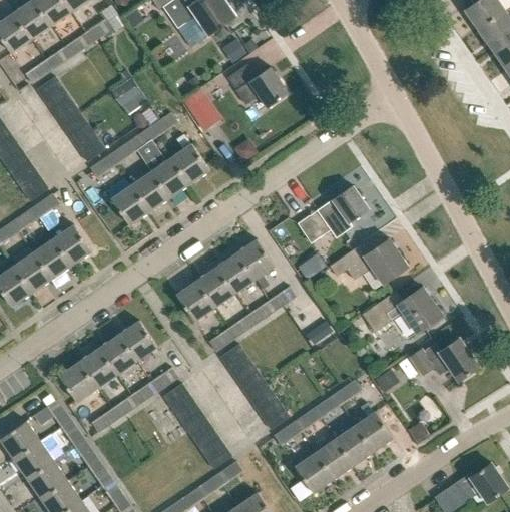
[(13,13),(31,39),(50,26),(33,0),(31,0),(13,13)]
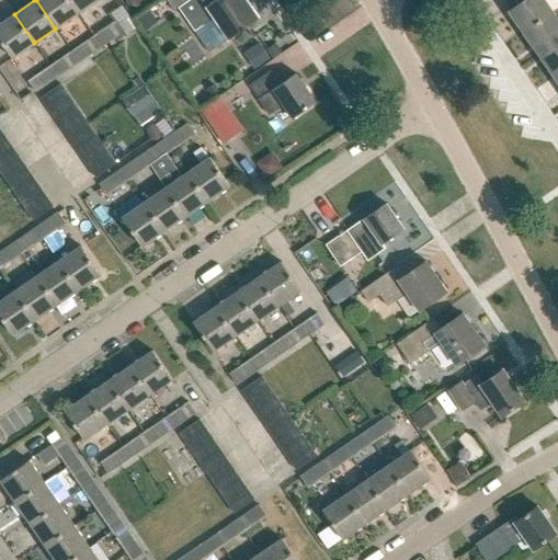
[(36,0),(55,29),(77,13),(68,0),(36,0)]
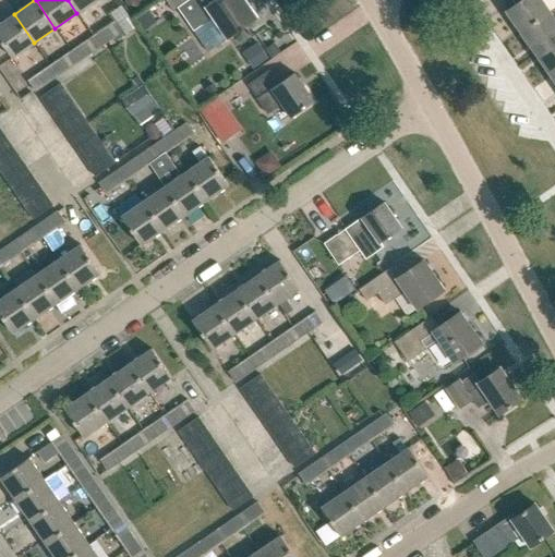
[(68,0),(76,13),(95,0),(68,0)]
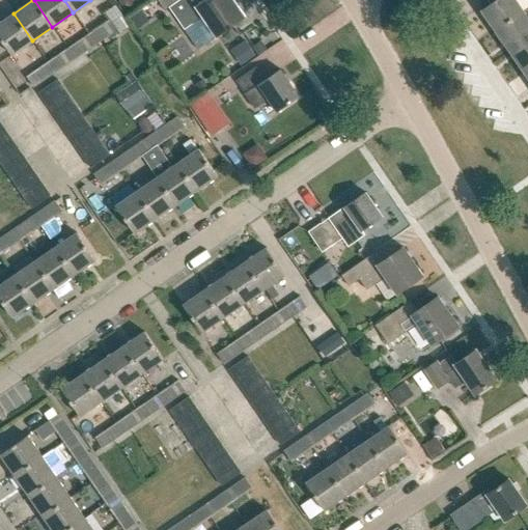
[(204,0),(202,2),(201,0),(178,0),(169,7),(184,29),(202,17),(216,36),(243,19),(230,0),(204,0)]
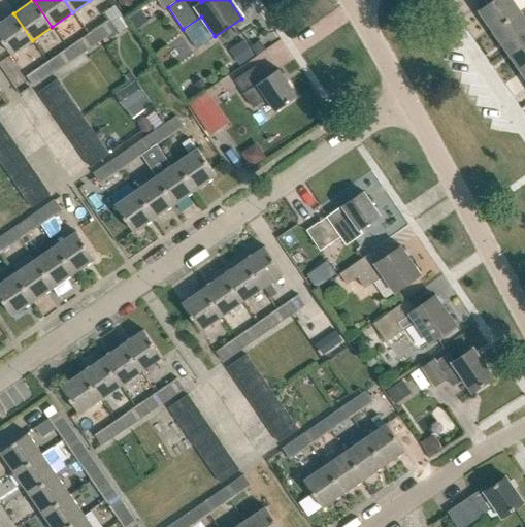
[(483,0),(485,4),(479,8),(492,28),(518,10),(511,0),(483,0)]
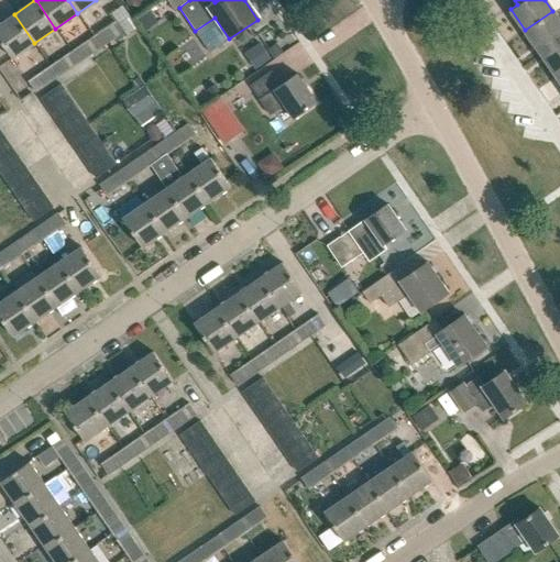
[(145,10),(132,19),(141,31),(153,23),(145,10)]
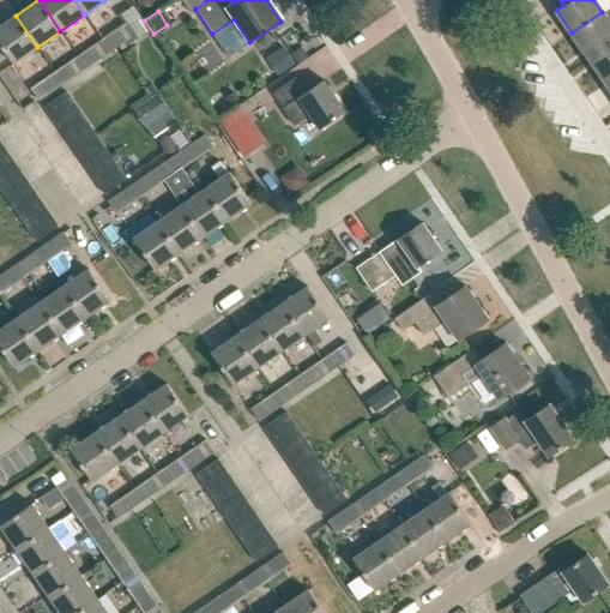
[(609,24),(602,12),(572,34),(589,58),(609,42),(609,24)]
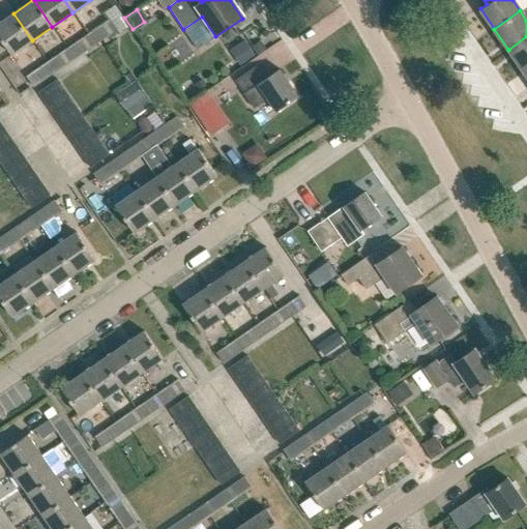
[(0,38),(11,55),(32,40),(13,13),(0,23),(0,38)]
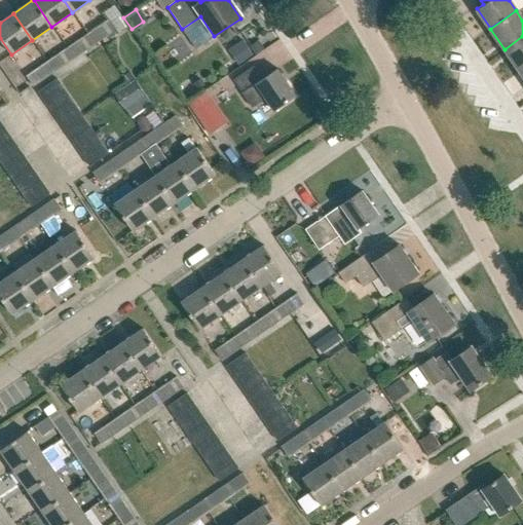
[(86,32),(94,43),(114,29),(107,19),(86,32)]
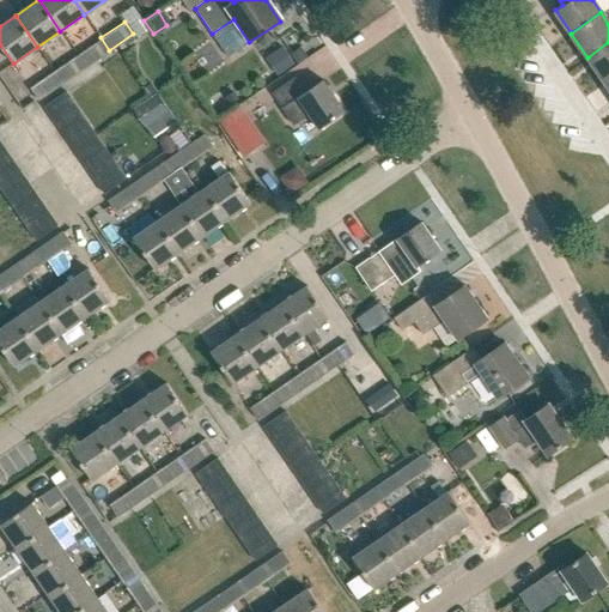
[(101,37),(77,54),(85,67),(109,50),(101,37)]
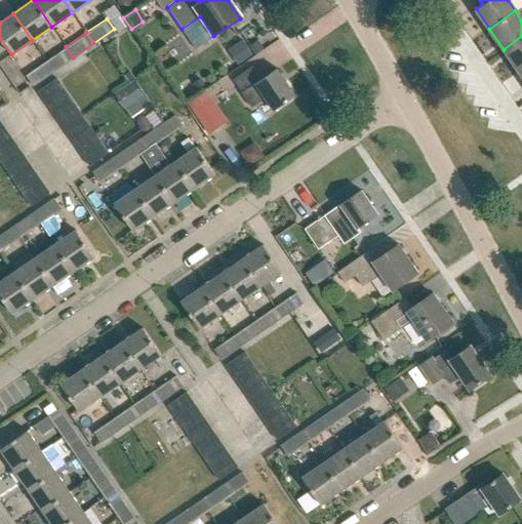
[(521,36),(504,49),(518,70),(521,66),(521,36)]
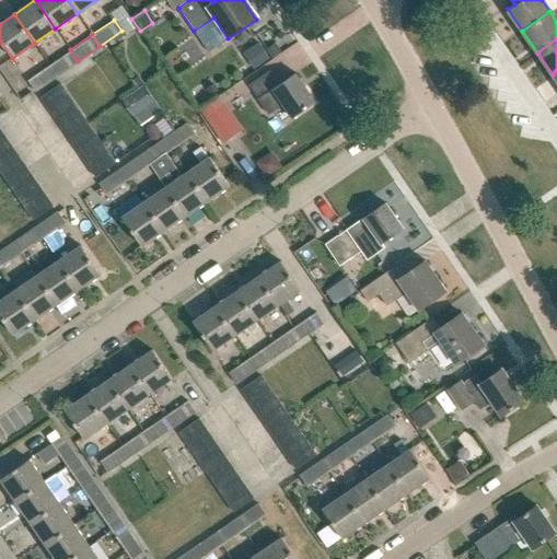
[(241,53),(251,68),(266,58),(255,42),(241,53)]
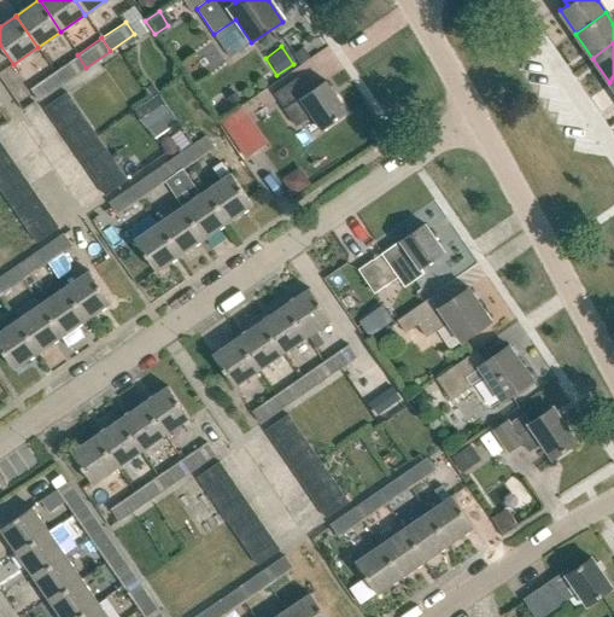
[(77,54),(53,71),(62,85),(86,68),(77,54)]
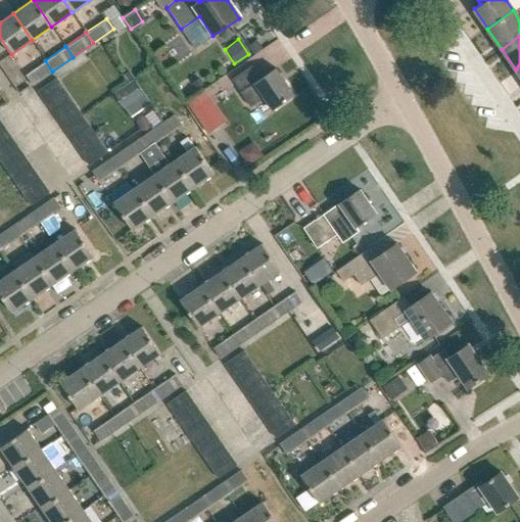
[(32,86),(52,72),(45,60),(25,75),(32,86)]
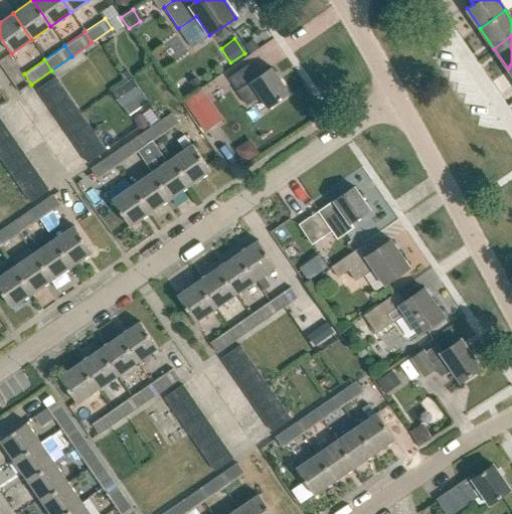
[(259,98),(268,110),(288,96),(271,69),(256,78),(246,66),(227,79),(246,106),(259,98)]
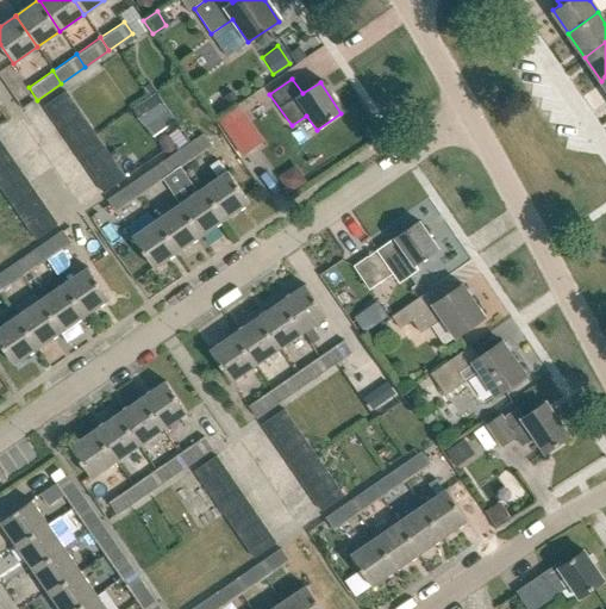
[(41,106),(48,117),(72,100),(64,89),(41,106)]
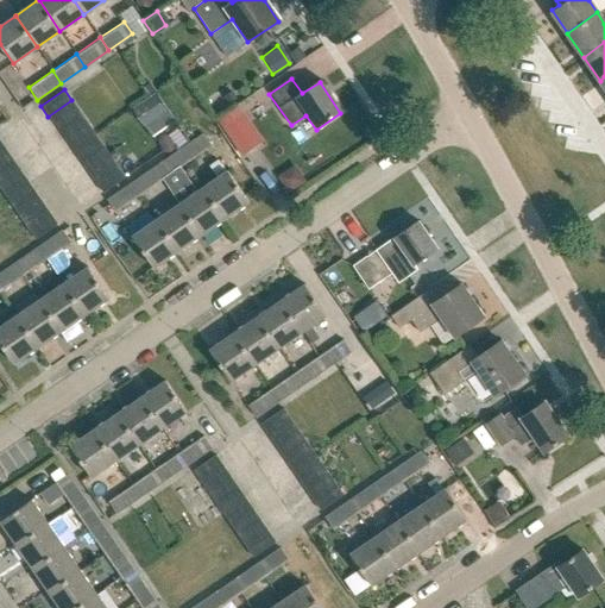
[(134,106),(140,114),(165,98),(159,89),(134,106)]
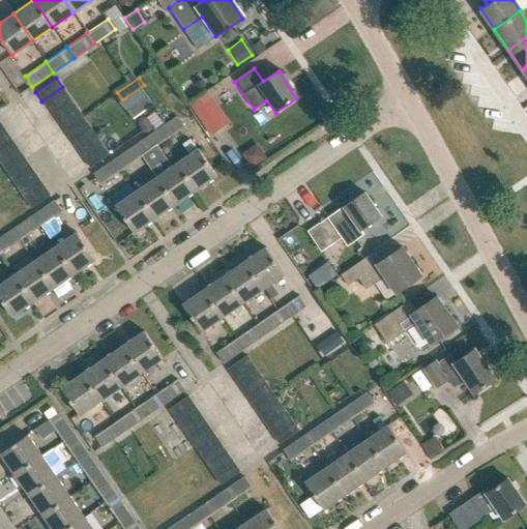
[(123,99),(134,116),(155,104),(146,86),(123,99)]
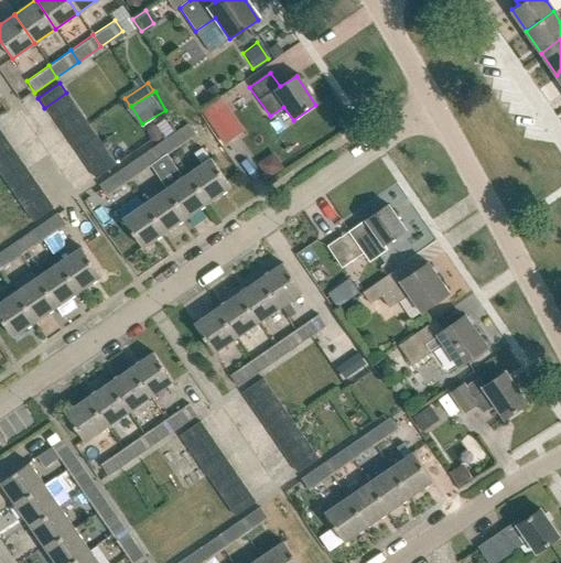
[(52,118),(73,104),(66,93),(44,108),(52,118)]
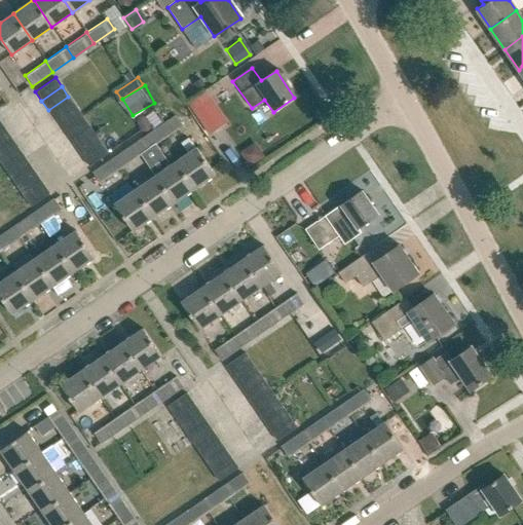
[(54,119),(74,106),(68,97),(48,110),(54,119)]
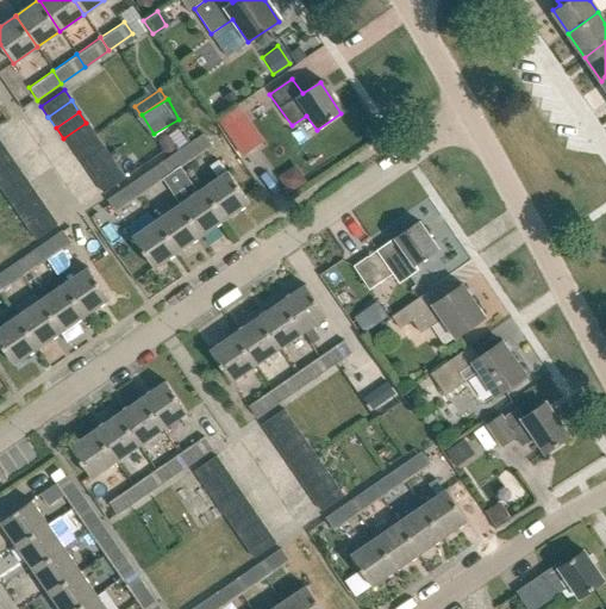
[(261,141),(242,113),(220,128),(241,156),(261,141)]
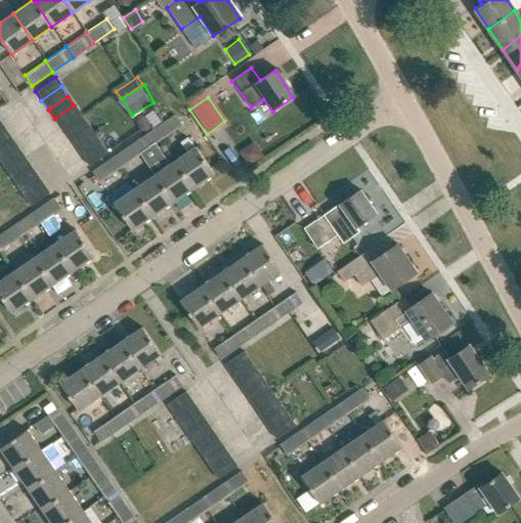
[(54,119),(60,128),(81,115),(74,105),(54,119)]
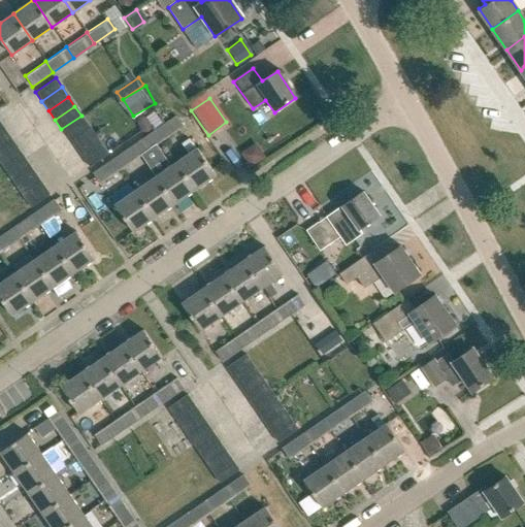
[(67,138),(88,125),(81,116),(61,129),(67,138)]
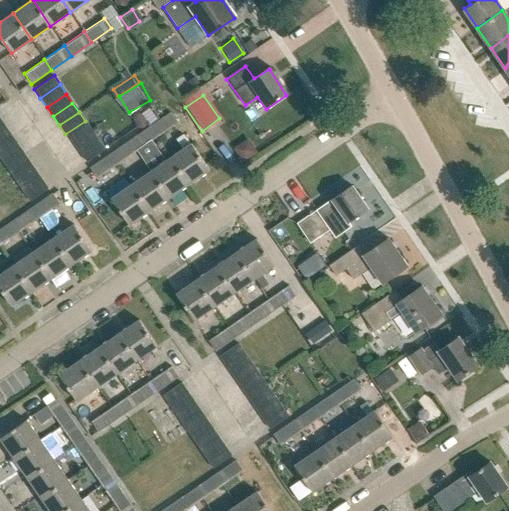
[(169,113),(149,127),(156,137),(176,123),(169,113)]
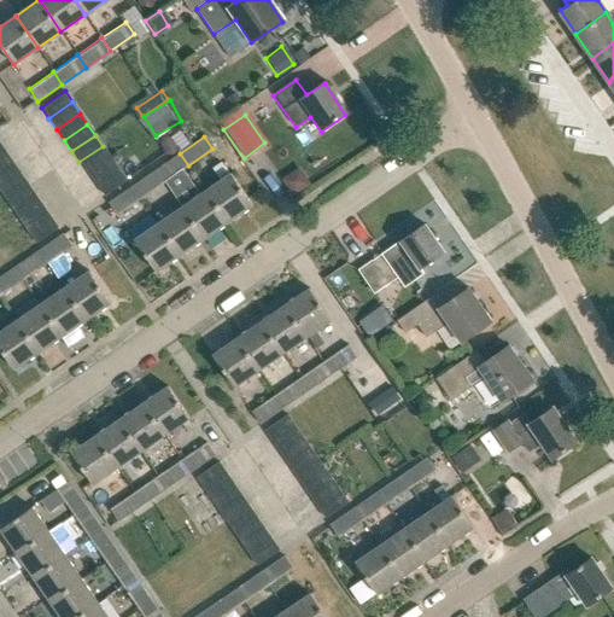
[(87,173),(110,157),(103,146),(79,162),(87,173)]
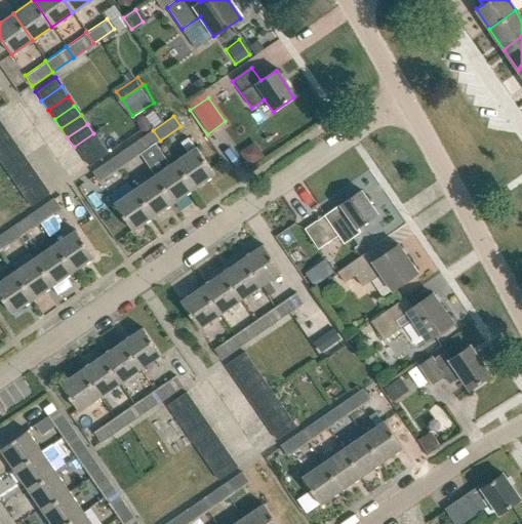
[(0,142),(9,135),(3,126),(0,128),(0,142)]
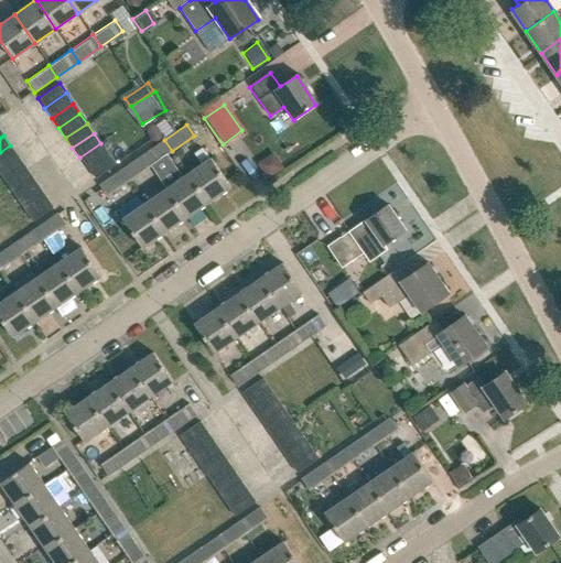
[(172,151),(164,140),(142,154),(150,166),(172,151)]
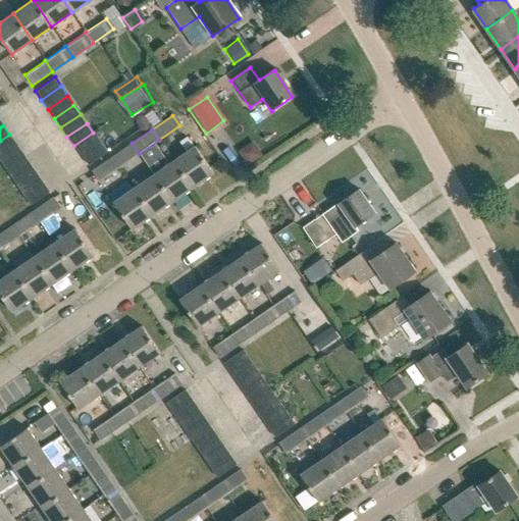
[(80,156),(99,142),(93,133),(73,146),(80,156)]
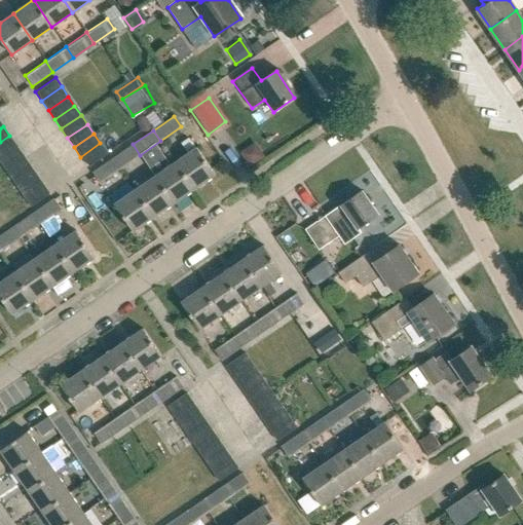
[(0,156),(16,145),(9,136),(0,142),(0,156)]
